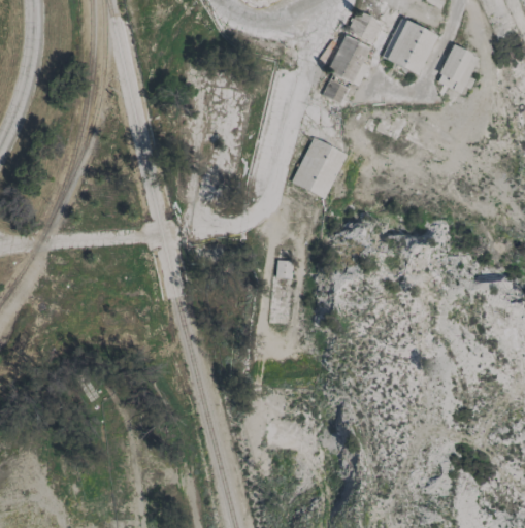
[(372,42),(382,22),(357,9),(347,31),(372,42)]
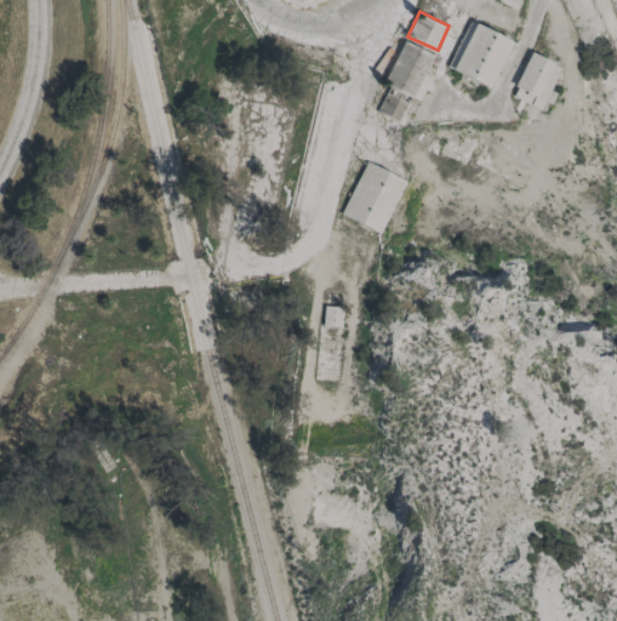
[(449,68),(491,87),(512,40),(470,21),(449,68)]
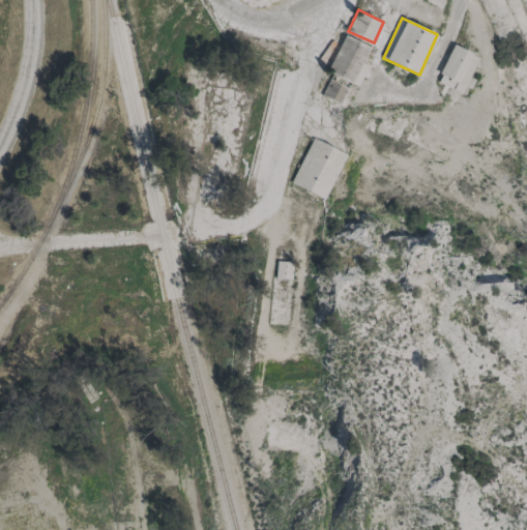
[(371,47),(346,35),(320,95),(343,106),(353,82),(360,85),(369,66),(363,63),(371,47)]
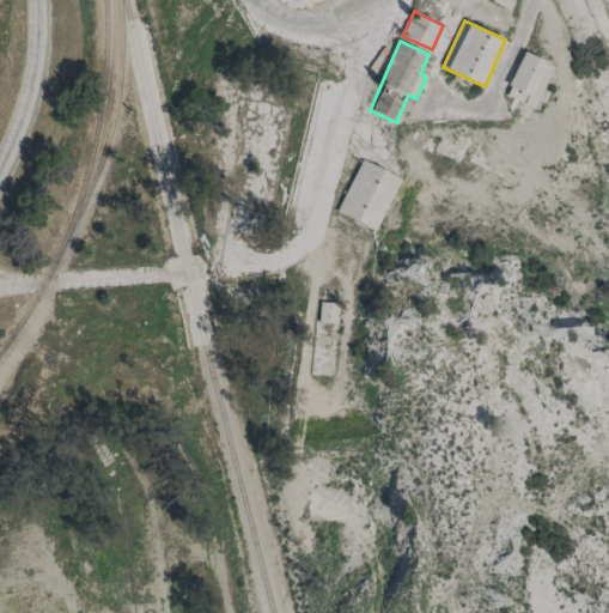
[(536,107),(554,66),(525,52),(506,92),(519,98),(536,107)]
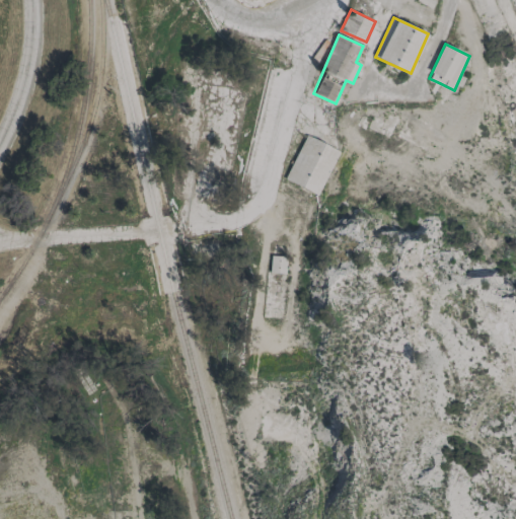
[(319,196),(341,151),(307,135),(286,179),(319,196)]
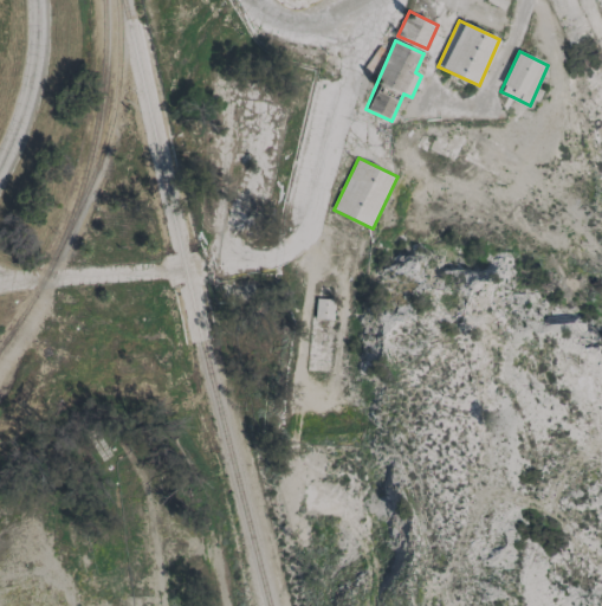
[(335,318),(336,300),(317,298),(317,318),(335,318)]
